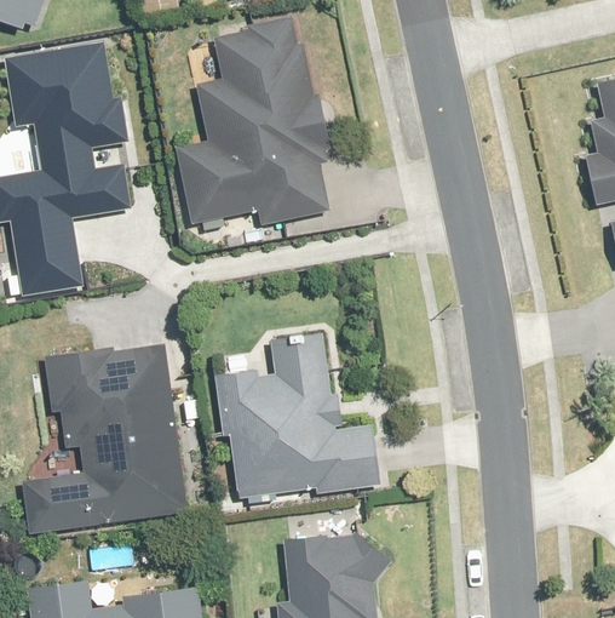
[(0,19),(24,29),(36,0),(0,0),(0,19)]
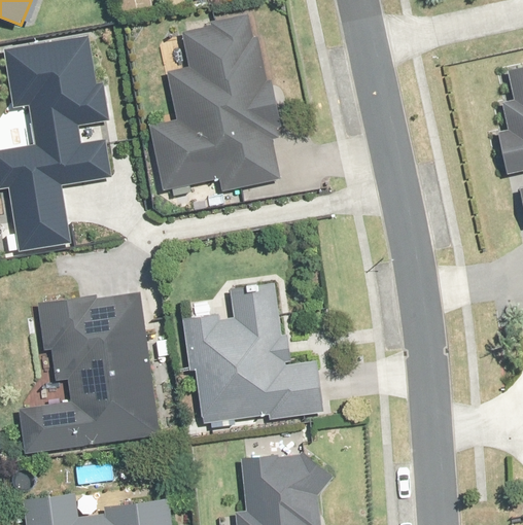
[(278,178),(272,140),(281,138),(271,79),(262,81),(250,14),(180,28),(187,67),(166,71),(175,118),(149,124),(162,189),(219,179),(221,189),(278,178)]
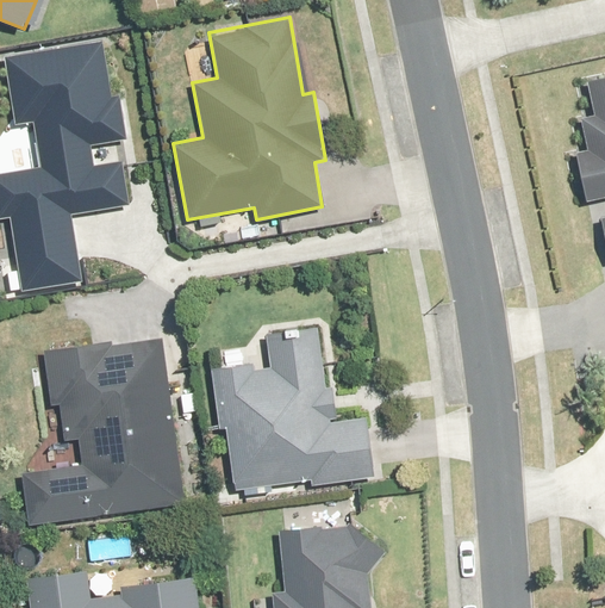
[(88,144),(117,140),(125,138),(118,95),(110,97),(101,42),(4,56),(13,123),(32,121),(38,168),(0,173),(0,219),(6,218),(16,290),(80,280),(69,211),(126,203),(119,156),(91,160),(88,144)]
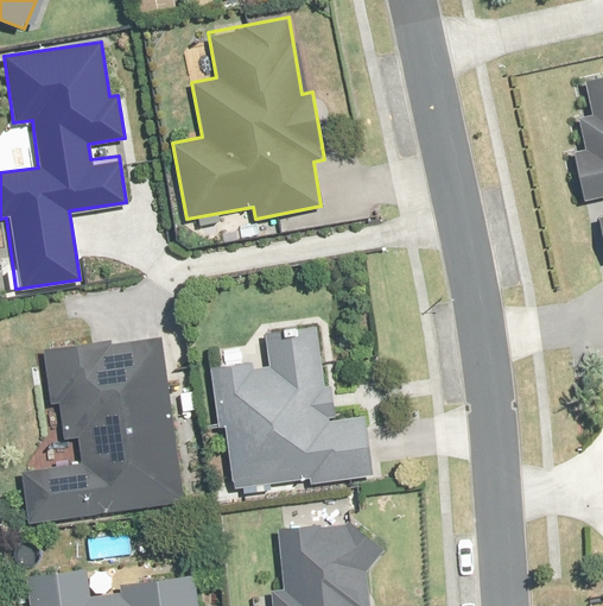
[(602,77),(585,81),(591,113),(577,117),(584,149),(573,150),(583,200),(602,195),(602,215),(598,216),(602,241),(602,77)]
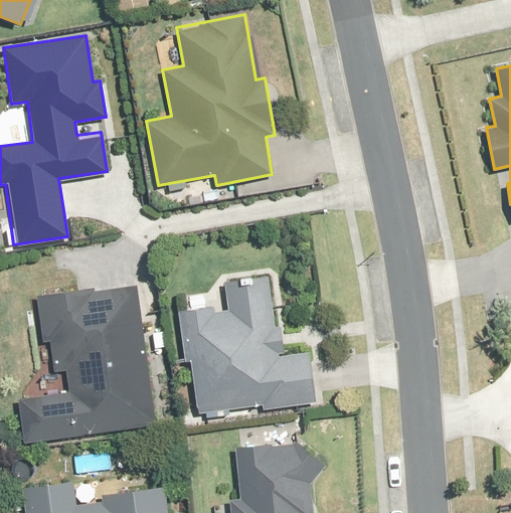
[(313,396),(303,328),(280,331),(272,281),(224,288),(226,301),(178,309),(194,414),(313,396)]
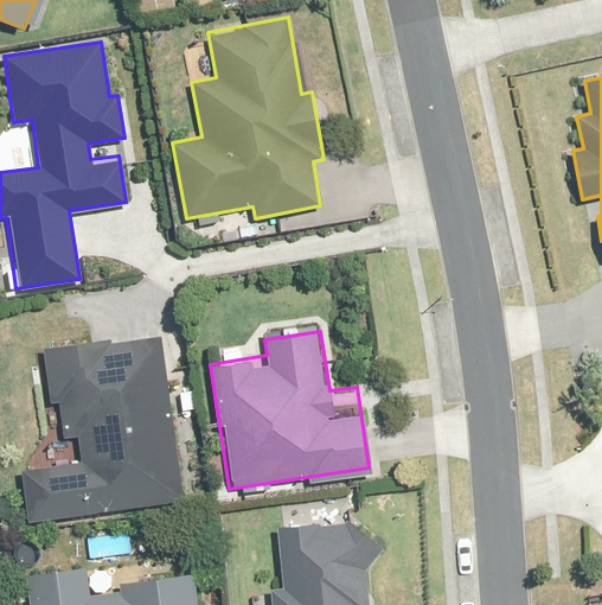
[(167,420),(160,339),(44,349),(47,402),(59,401),(63,438),(78,437),(81,462),(21,466),(26,518),(91,514),(90,505),(180,498),(173,420),(167,420)]
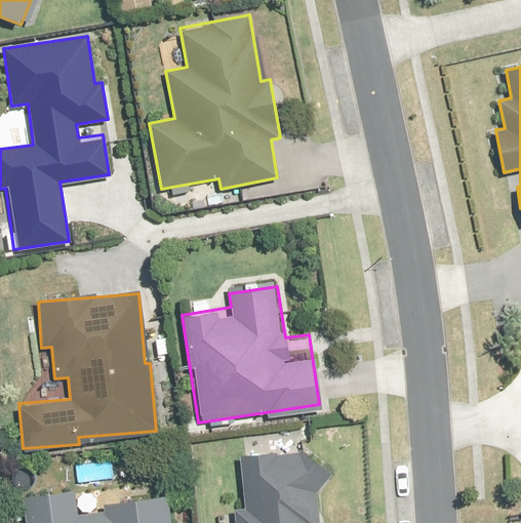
[(319,522),(316,452),(303,453),(244,456),(246,508),(233,508),(233,522),(319,522)]
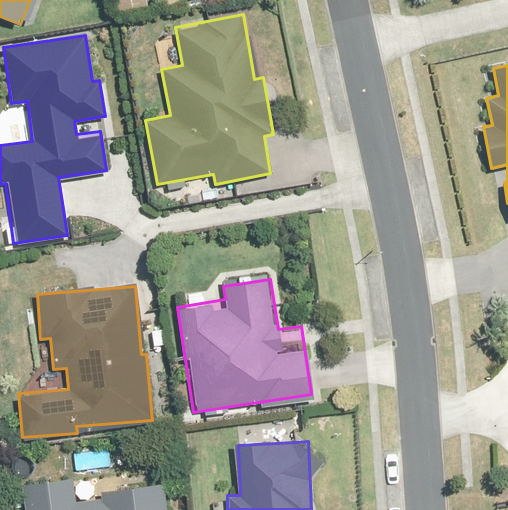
[(166,509),(163,483),(99,491),(100,500),(74,503),(71,479),(23,485),(26,509),(166,509)]
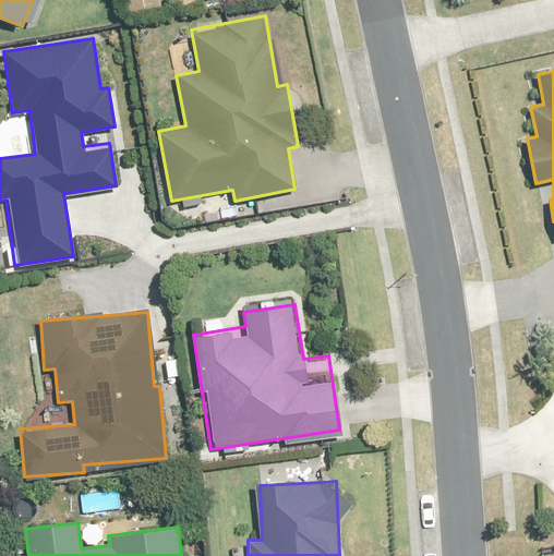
All buildings are outlined.
